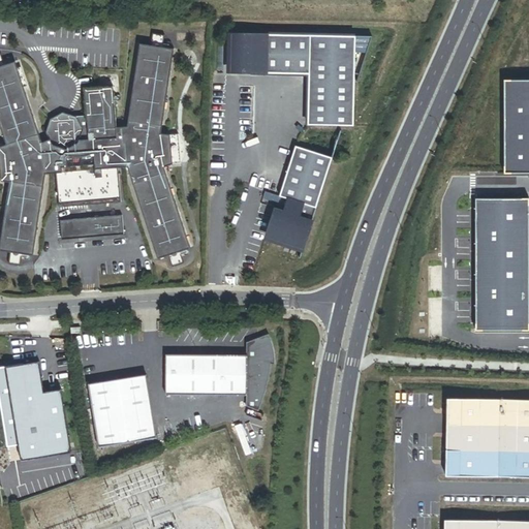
[(355,83),(356,36),(232,33),(231,73),(310,74),(309,125),(354,126),(355,83)]
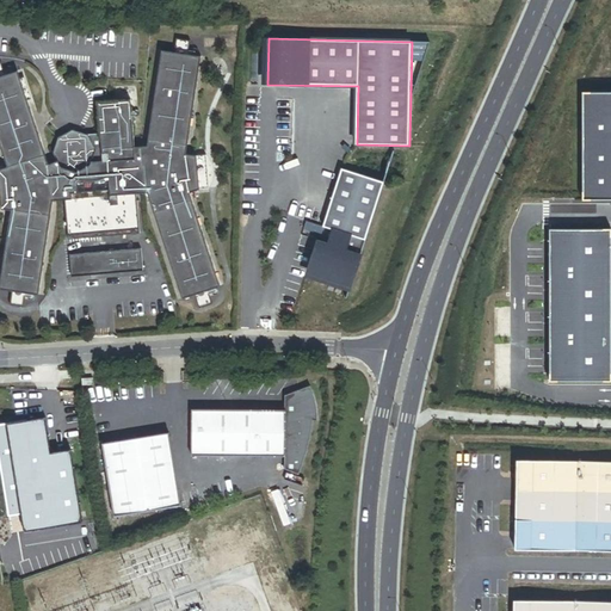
[(141,234),(139,195),(149,193),(184,300),(197,296),(201,309),(215,304),(210,291),(222,287),(191,193),(201,190),(198,156),(187,154),(203,56),(190,55),(192,42),(178,39),(176,53),(162,51),(150,136),(142,136),(141,147),(136,146),(131,100),(99,103),(102,131),(104,147),(96,148),(90,135),(74,130),(59,139),(54,154),(59,162),(50,165),(49,161),(18,72),(6,75),(1,62),(0,62),(0,142),(8,167),(0,170),(0,187),(2,210),(12,213),(0,289),(0,290),(13,292),(11,306),(25,308),(26,294),(39,296),(54,202),(66,201),(69,240),(141,234)]
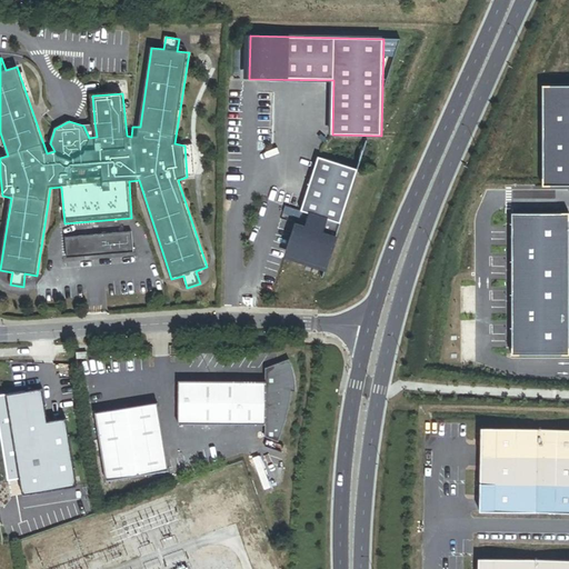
[(386,89),(401,40),(383,39),(382,89),(386,89)]
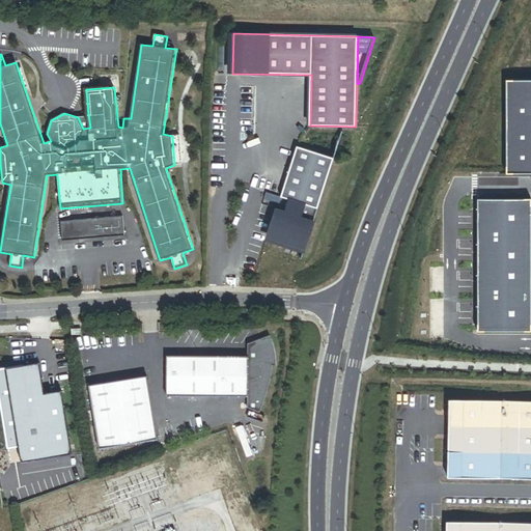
[(90,128),(88,114),(78,117),(83,129),(90,128)]
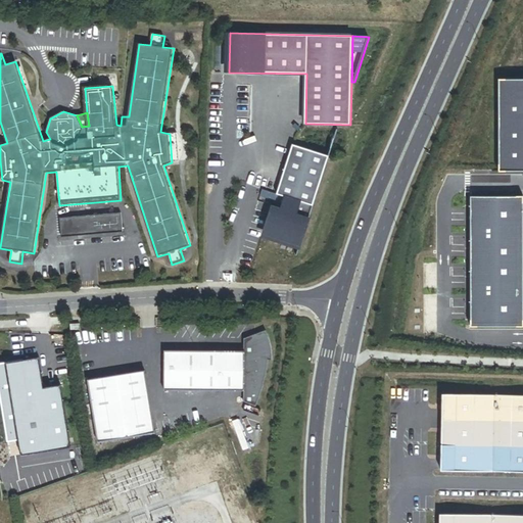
[(180,161),(177,133),(170,134),(172,162),(180,161)]
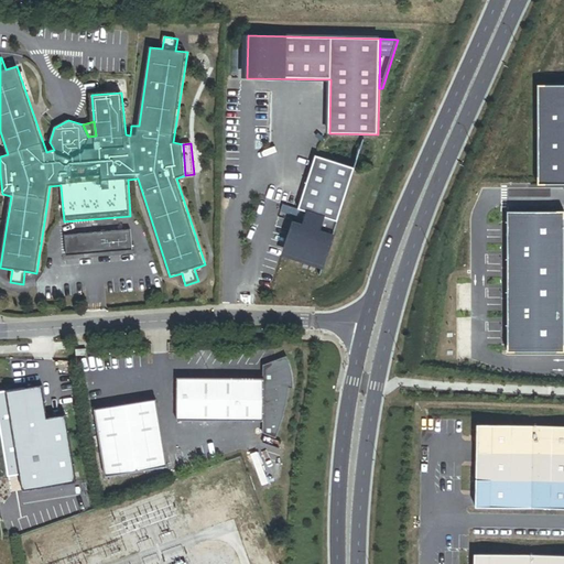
[(325,263),(356,169),(316,155),(299,209),(300,210),(307,213),(303,226),(294,223),(285,251),(325,263)]
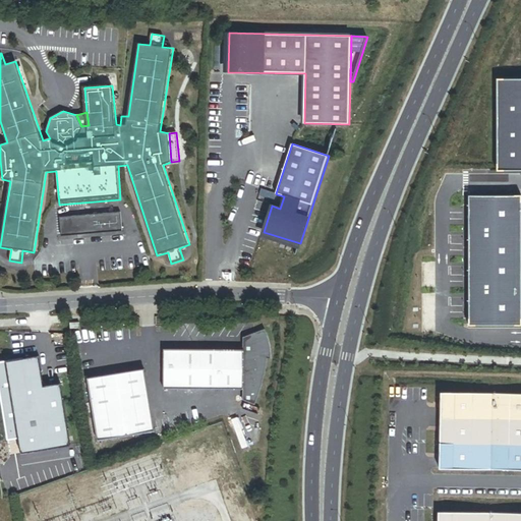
[(275,200),(277,194),(276,193),(262,189),(259,195),(275,200)]
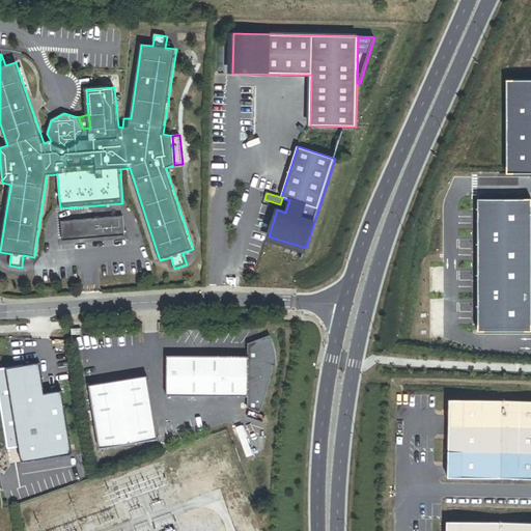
[(477,328),(530,328),(530,197),(477,197),(477,328)]
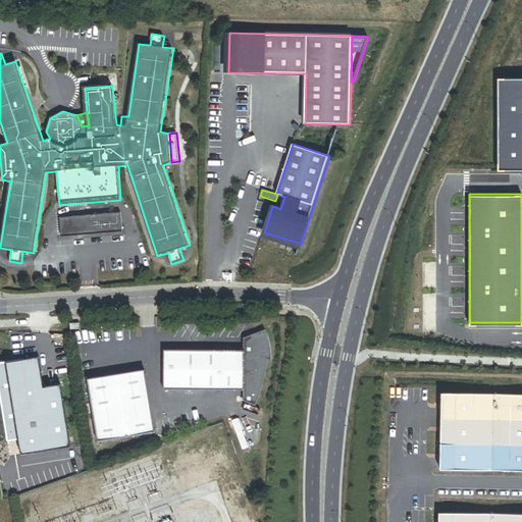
[(123,232),(121,213),(73,217),(74,237),(123,232)]
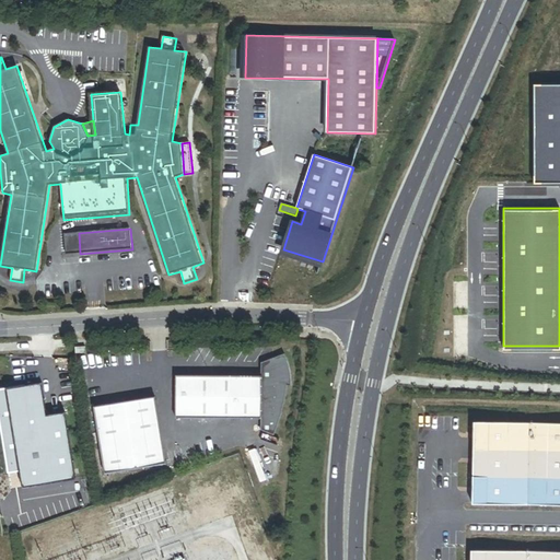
[(80,254),(79,233),(65,234),(67,255),(80,254)]
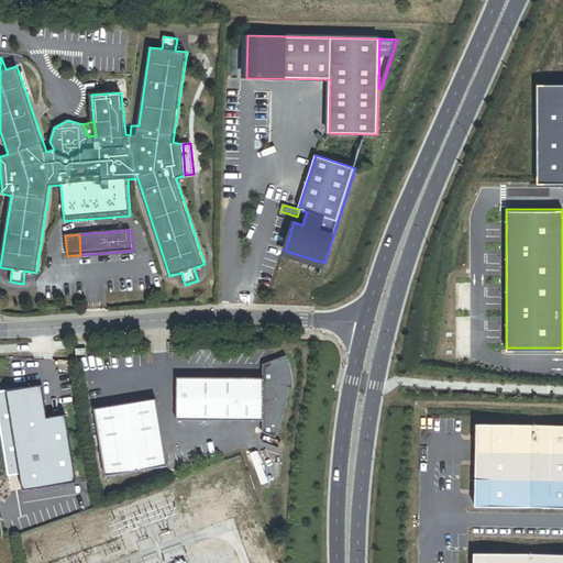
[(285,408),(286,404),(287,399),(287,395),(288,390),(293,390),(293,388),(293,385),(293,382),(291,377),(291,374),(290,371),(290,368),(289,365),(288,362),(287,360),(286,357),(269,364),(268,373),(263,372),(263,379),(176,378),(174,422),(261,424),(261,435),(274,442),(275,438),(277,433),(279,429),(280,426),(282,420),(283,417),(284,412),(285,408)]
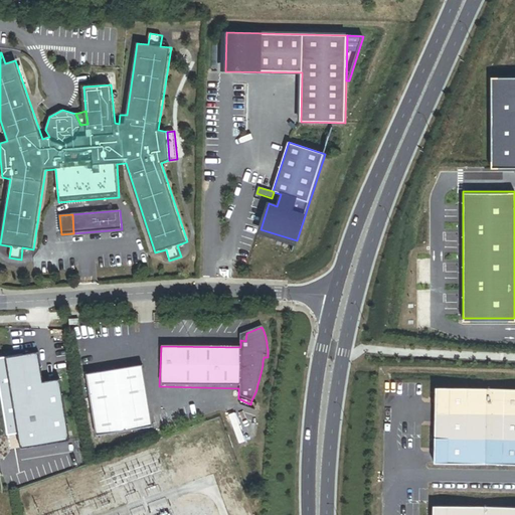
[(67,440),(58,378),(42,381),(37,350),(0,356),(0,390),(7,436),(19,434),(21,447),(67,440)]
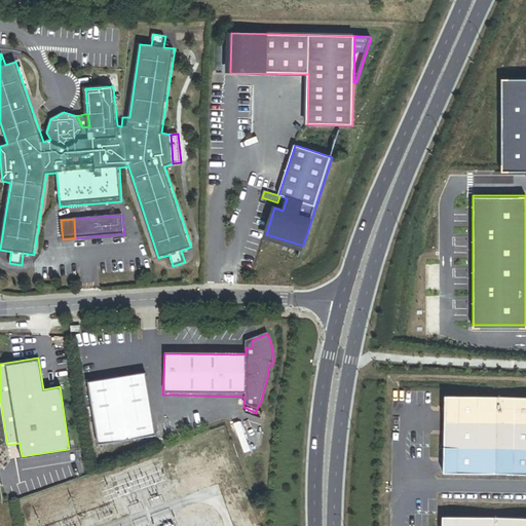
[(153,437),(144,374),(88,382),(98,446),(153,437)]
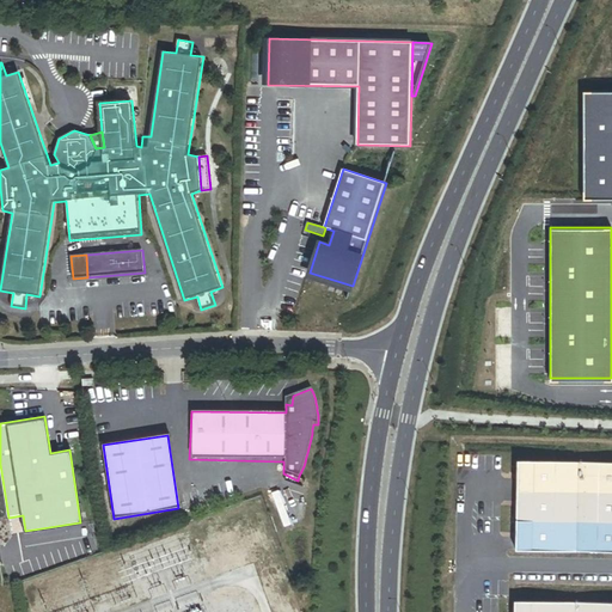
[(611,463),(519,460),(516,550),(611,552),(611,463)]
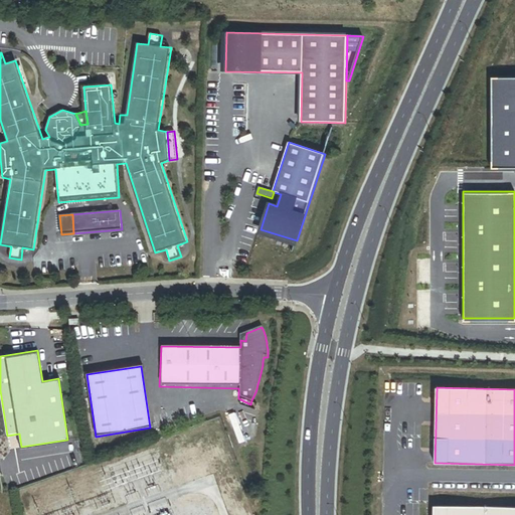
[(514,514),(514,507),(433,506),(432,514),(514,514)]
